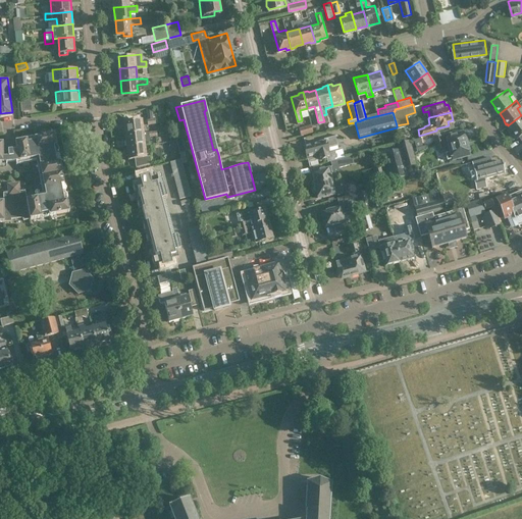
[(508,125),(513,132),(512,133),(515,137),(516,136),(517,137),(521,133),(521,114),(521,115),(508,125)]
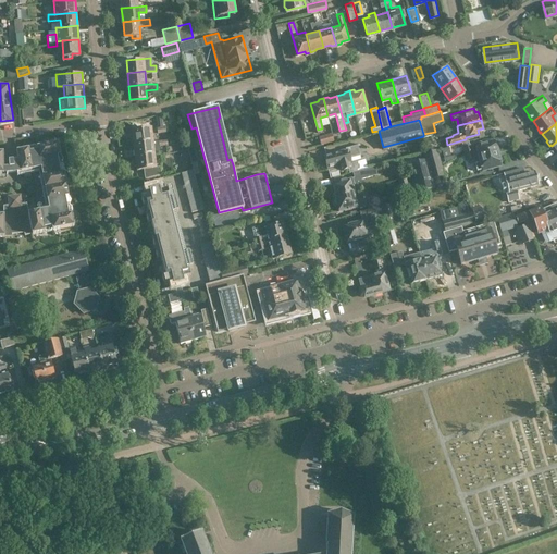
[(152,139),(150,126),(132,128),(134,142),(143,140),(152,139)]
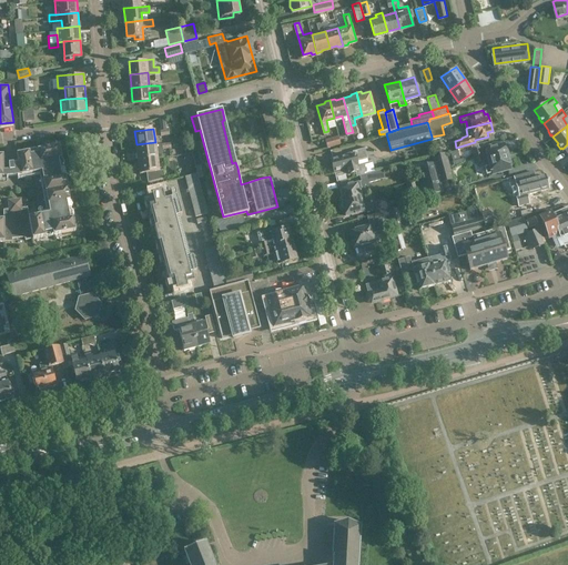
[(327,145),(341,142),(338,134),(325,138),(327,145)]
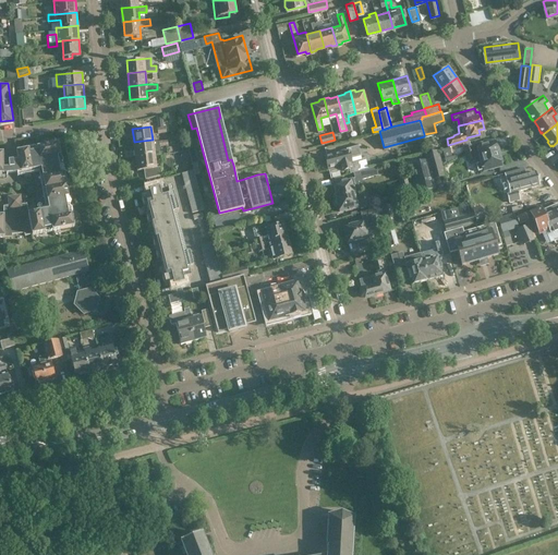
[(378,137),(365,141),(368,155),(381,152),(378,137)]
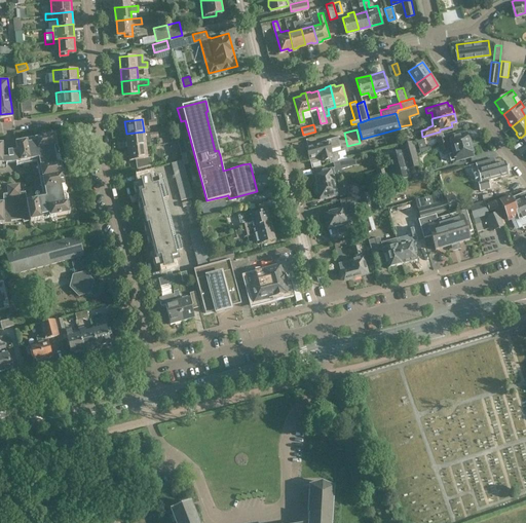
[(468,138),(470,137),(468,134),(467,133),(467,131),(455,135),(454,132),(448,134),(449,135),(444,136),(444,135),(443,135),(442,131),(440,132),(436,133),(439,142),(446,140),(446,141),(450,139),(451,143),(458,141),(459,142),(470,140),(468,138)]
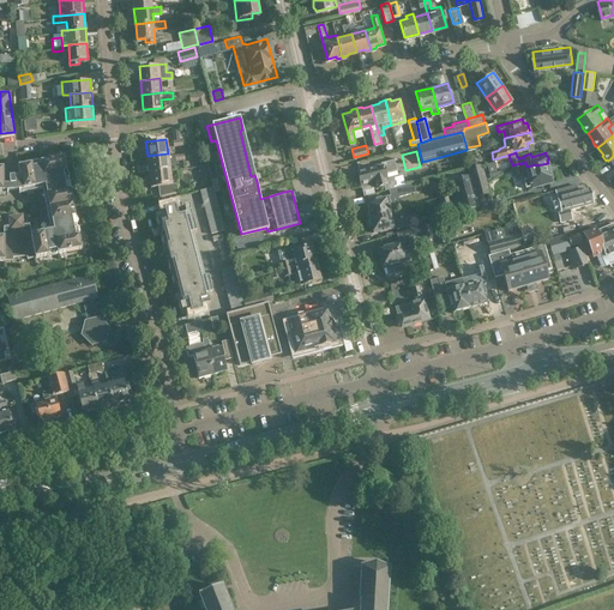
[(169,168),(168,153),(157,155),(148,156),(149,170),(160,169),(169,168)]
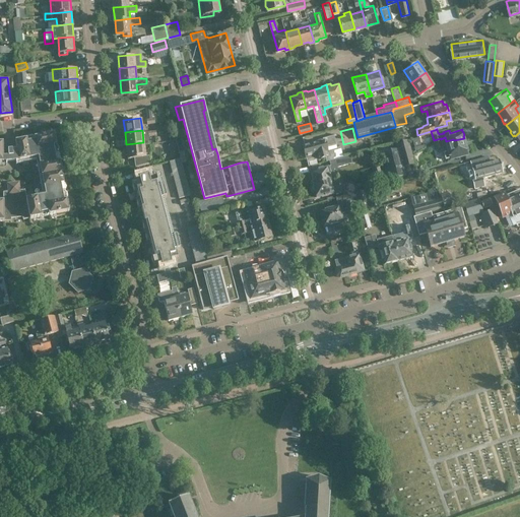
[(69,208),(68,202),(67,197),(63,197),(60,182),(64,181),(59,158),(56,158),(53,143),(56,143),(54,131),(34,135),(35,138),(27,139),(26,136),(15,138),(16,147),(12,147),(7,148),(8,154),(13,154),(12,153),(17,152),(18,158),(38,154),(46,193),(26,196),(24,187),(20,187),(19,180),(7,181),(8,189),(3,189),(3,198),(0,198),(0,159),(3,159),(3,140),(0,139),(0,218),(4,218),(11,218),(11,215),(22,214),(22,216),(29,215),(29,216),(42,213),(41,210),(48,209),(49,212),(69,208)]
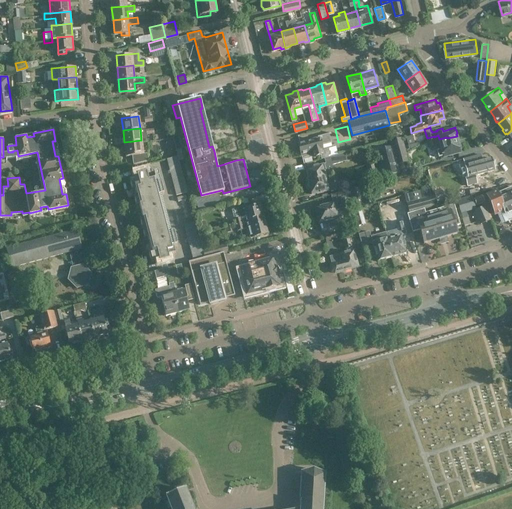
[(324,156),(327,156),(338,153),(338,152),(335,143),(331,144),(330,140),(331,140),(329,131),(317,134),(318,135),(298,141),(298,143),(299,143),(302,152),(301,152),(302,158),(320,153),(321,157),(324,156)]
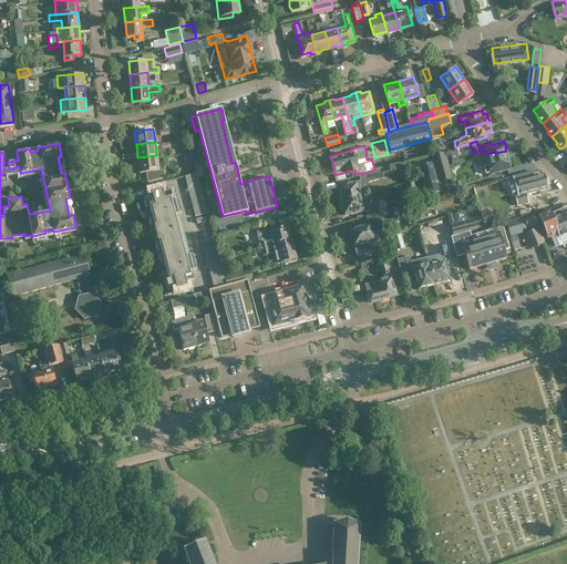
[(459,156),(456,147),(449,150),(451,159),(459,156)]
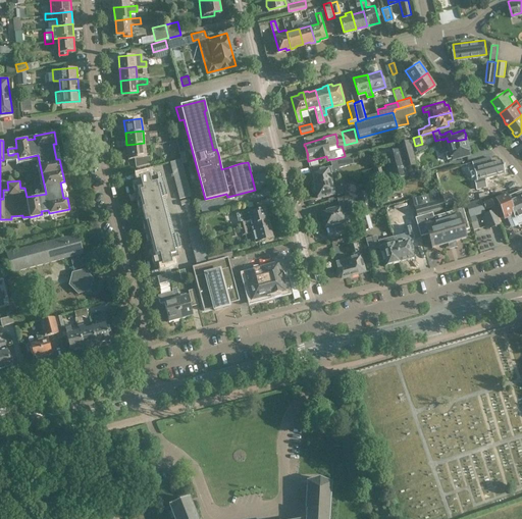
[(388,168),(382,170),(385,182),(392,180),(390,177),(406,173),(404,165),(415,162),(409,138),(396,142),(398,147),(383,151),(388,168)]
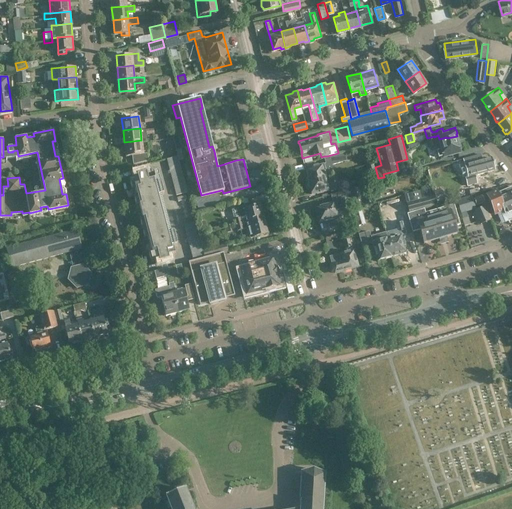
[(461,147),(460,143),(458,142),(457,136),(447,138),(446,137),(439,139),(438,135),(434,137),(434,136),(427,138),(428,144),(435,142),(438,155),(443,153),(443,154),(460,149),(460,148),(461,147)]
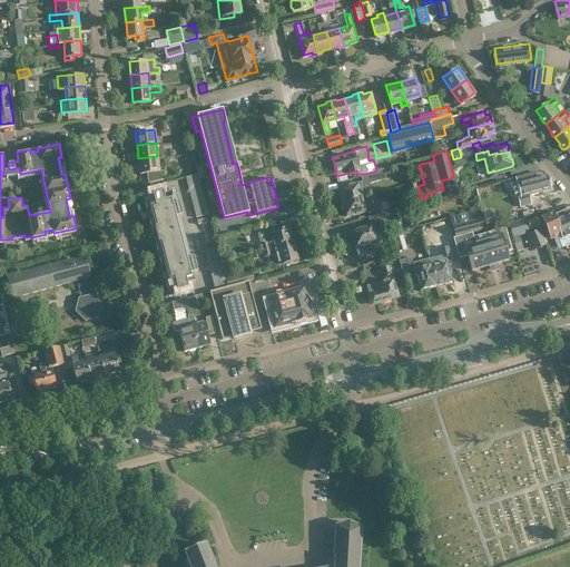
[(164,167),(158,168),(157,156),(148,157),(138,158),(140,172),(147,170),(148,181),(165,176),(164,167)]
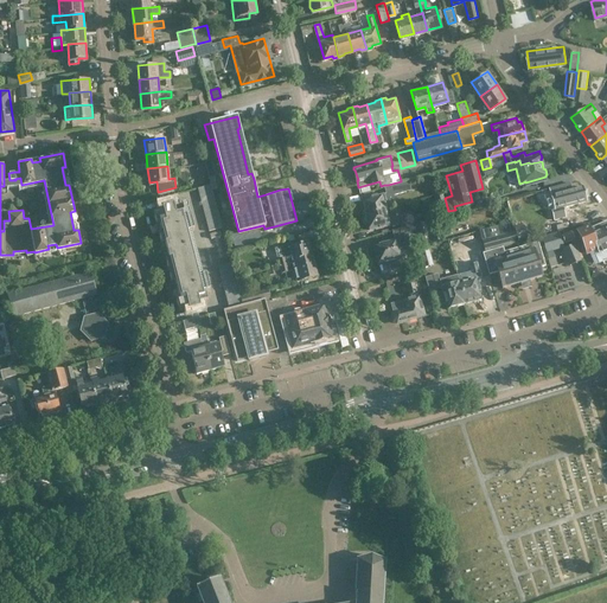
[(135,193),(145,193),(144,174),(135,174),(135,193)]
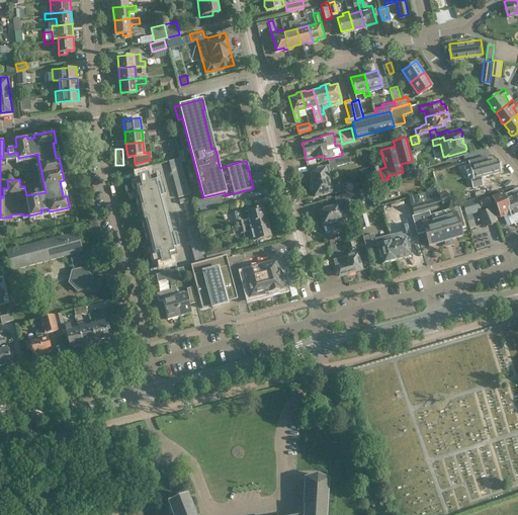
[(349,153),(342,154),(342,155),(331,158),(332,162),(317,166),(317,168),(310,170),(312,179),(328,175),(333,174),(331,168),(336,167),(335,164),(350,160),(349,153)]
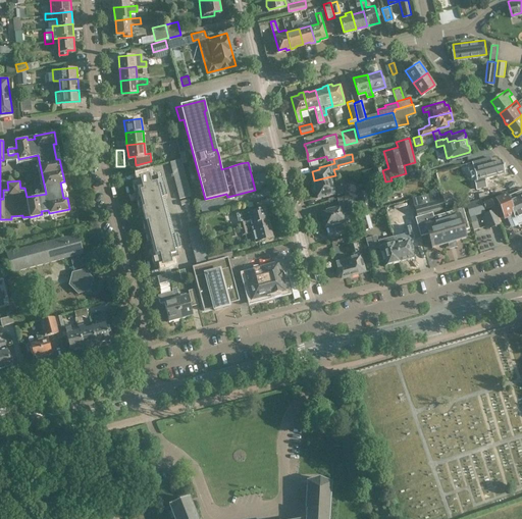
[(183,163),(183,161),(180,157),(170,160),(171,166),(183,163)]
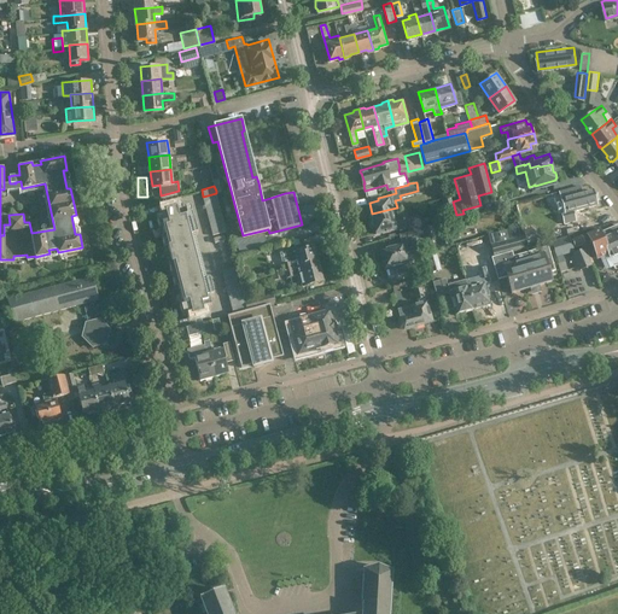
[(546,193),(548,202),(566,197),(569,206),(564,208),(567,220),(575,218),(572,209),(596,202),(593,187),(566,194),(565,187),(546,193)]
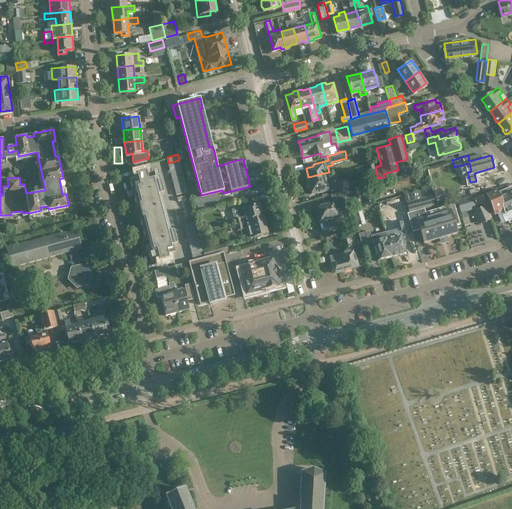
[(181,166),(179,160),(168,163),(170,169),(181,166)]
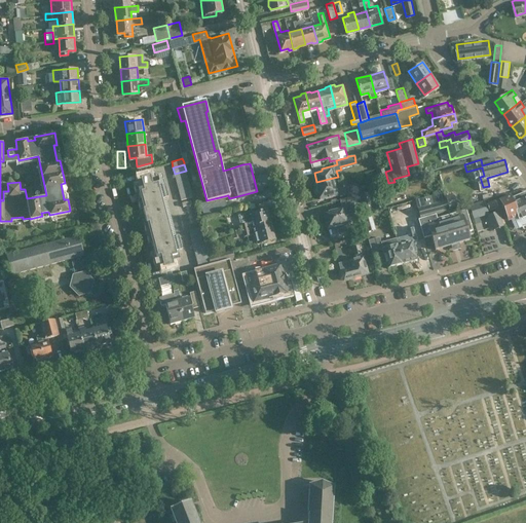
[(388,183),(385,172),(383,165),(375,167),(381,186),(388,183)]
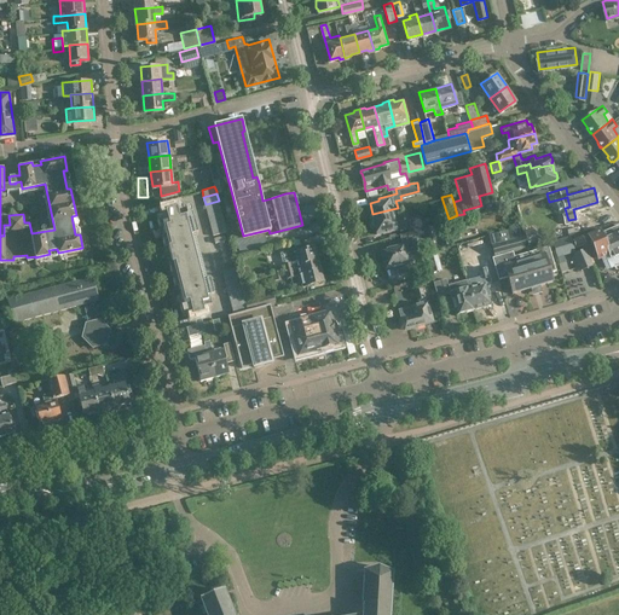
[(220,208),(219,201),(206,204),(207,212),(220,208)]
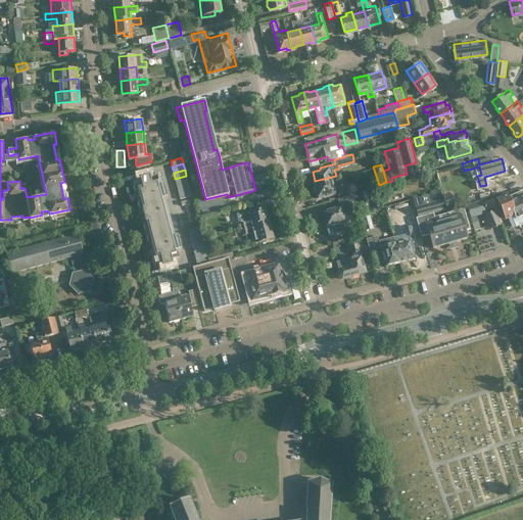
[(162,265),(173,263),(172,257),(179,255),(178,249),(175,250),(157,184),(159,183),(163,196),(167,196),(163,182),(160,173),(156,174),(156,176),(150,178),(149,174),(139,176),(140,179),(132,181),(135,191),(138,190),(139,196),(137,197),(139,207),(142,207),(144,214),(145,220),(143,221),(148,241),(150,240),(154,253),(151,253),(154,265),(161,263),(162,265)]
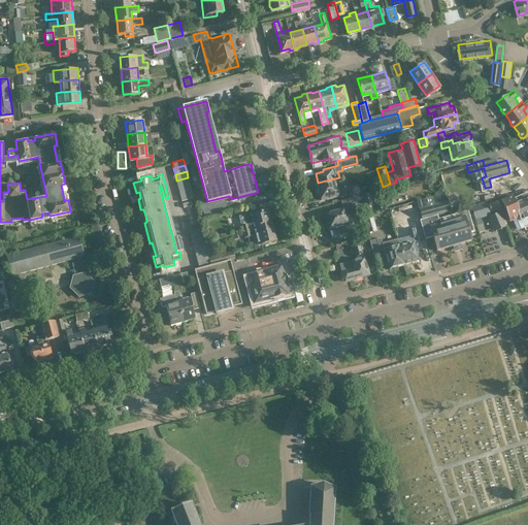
[(190,184),(188,177),(176,181),(178,187),(190,184)]
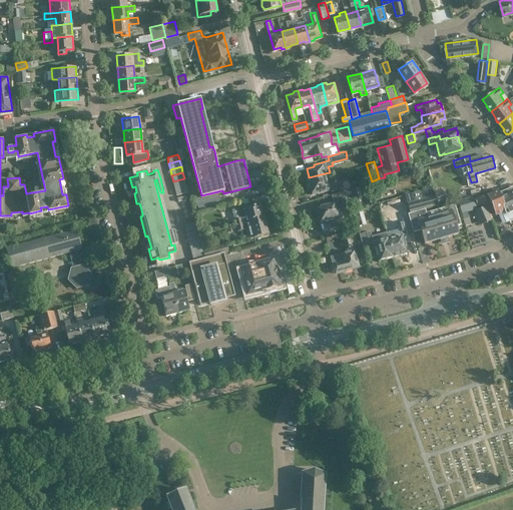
[(309,177),(309,178),(309,180),(308,181),(309,184),(310,185),(311,185),(312,192),(320,189),(321,190),(331,187),(332,189),(341,187),(339,177),(327,180),(325,173),(309,177)]
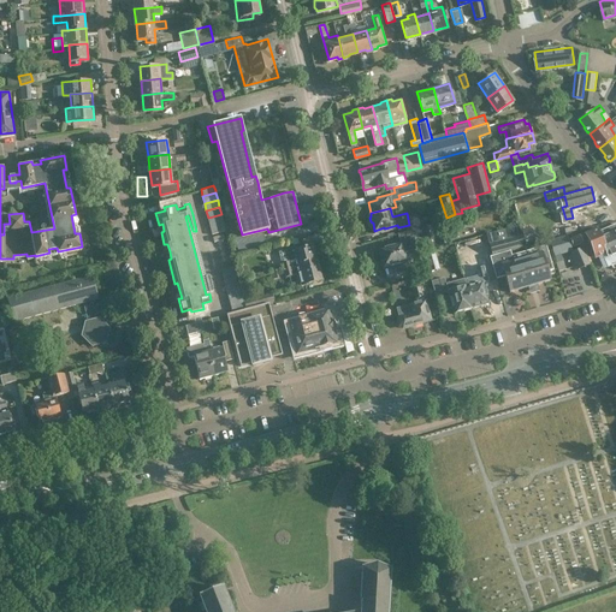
[(473,213),(451,219),(454,229),(475,223),(473,213)]
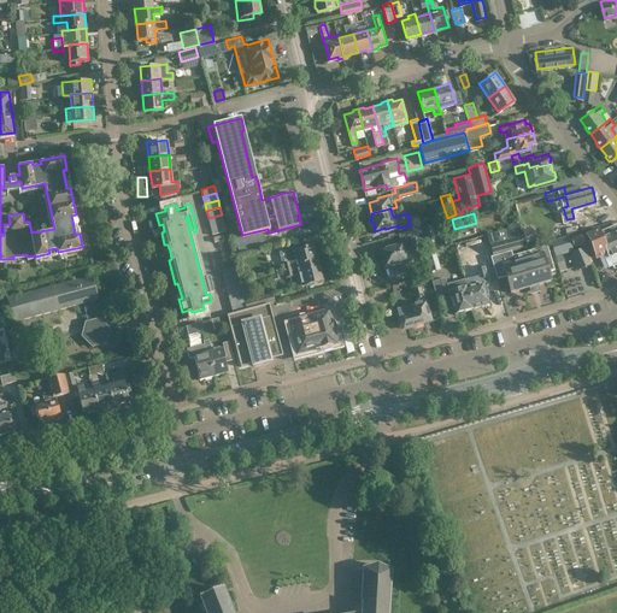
[(223,222),(222,214),(209,218),(211,225),(223,222)]
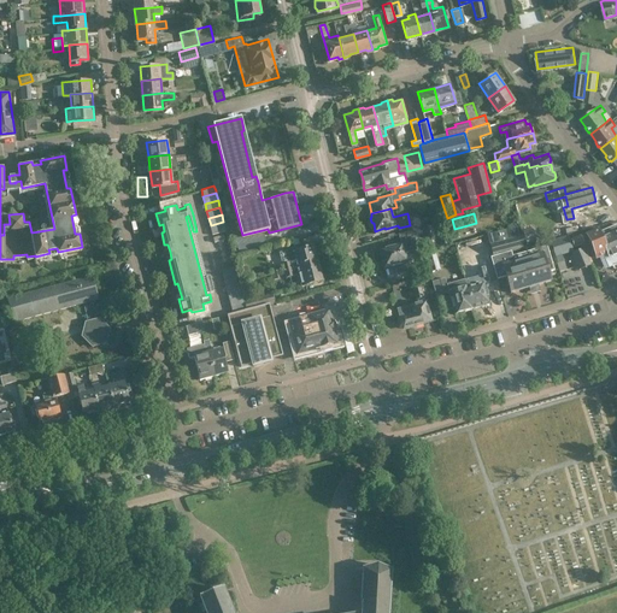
[(225,229),(223,222),(211,225),(212,233),(225,229)]
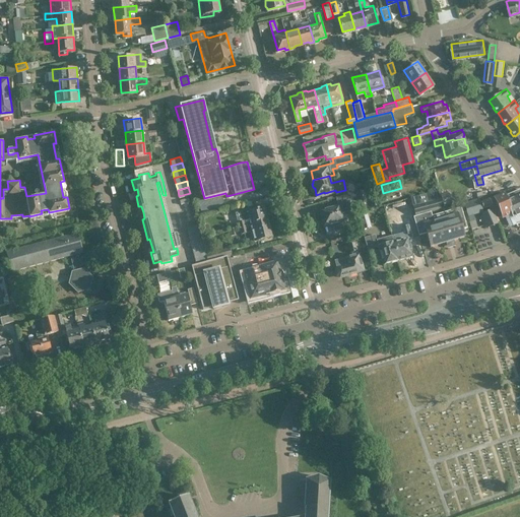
[(519,187),(504,193),(503,191),(494,194),(503,215),(505,214),(509,222),(519,217),(519,187)]
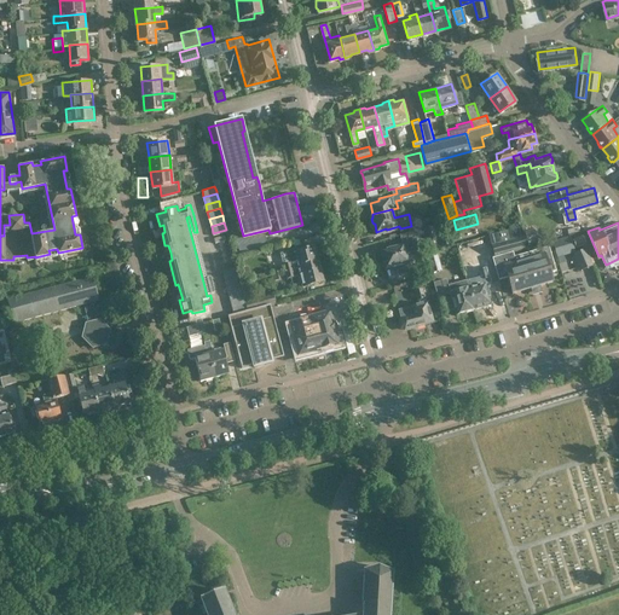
[(400,232),(401,239),(403,238),(404,243),(381,249),(383,257),(381,257),(383,266),(385,265),(386,267),(395,264),(398,272),(410,268),(405,250),(434,243),(429,225),(400,232)]
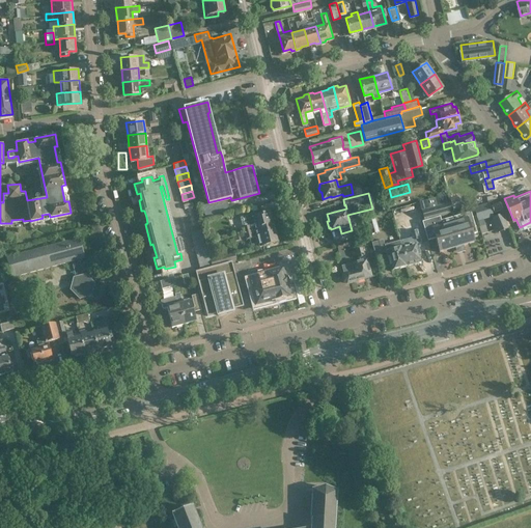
[(419,199),(424,219),(440,215),(440,214),(452,211),(449,200),(447,201),(444,193),(419,199)]
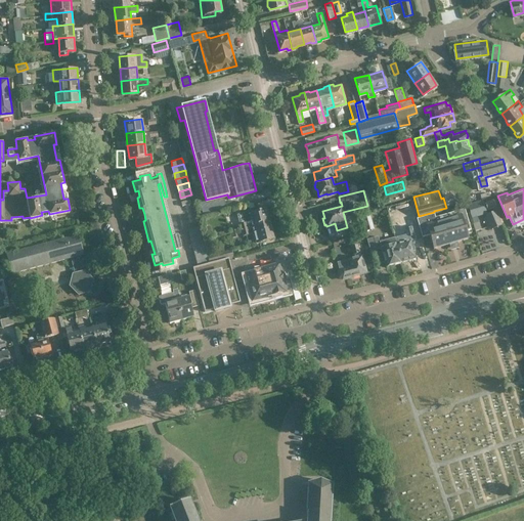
[(487,208),(495,205),(492,199),(484,202),(487,208)]
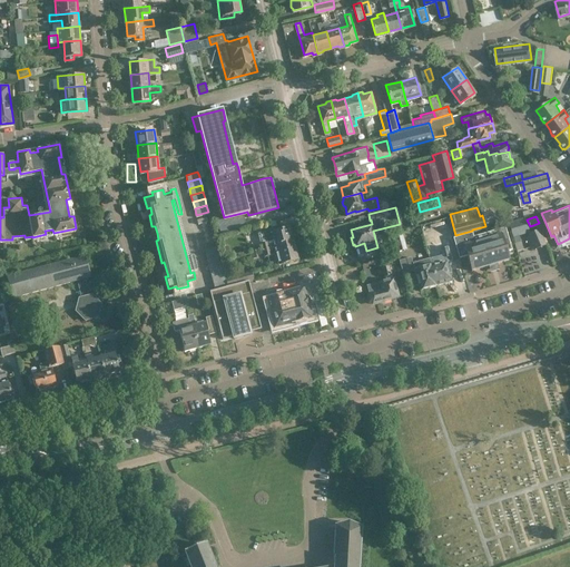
[(293,240),(287,223),(278,225),(278,228),(275,230),(274,226),(264,230),(266,240),(261,242),(263,247),(293,240)]
